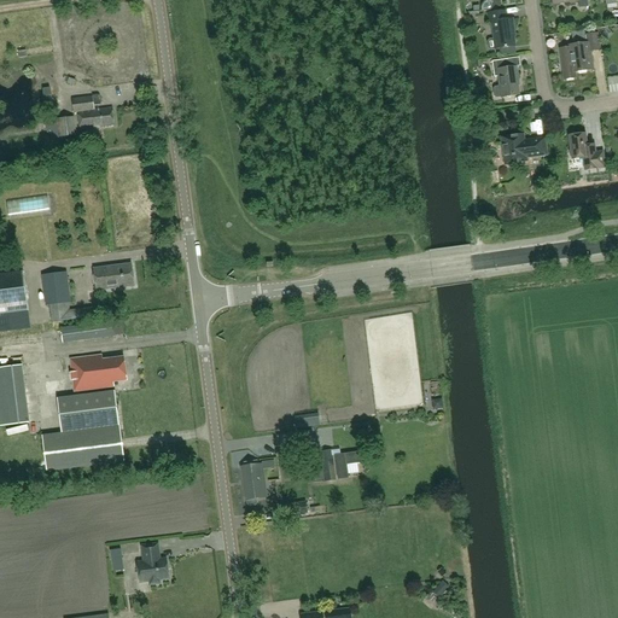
[(500,3),(500,0),(490,0),(488,1),(485,3),(483,6),(482,9),(482,11),(482,12),(495,10),(497,10),(499,7),(500,5),(500,3)]
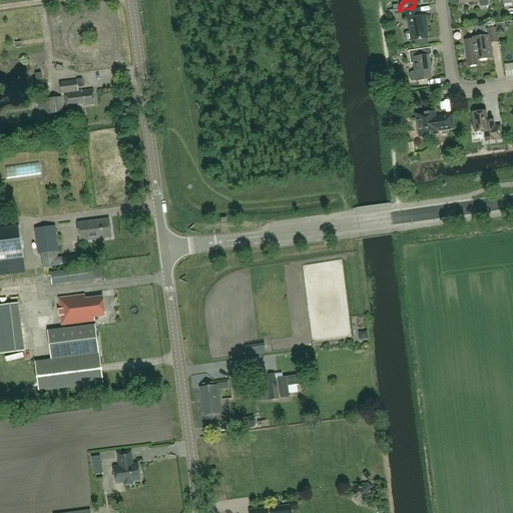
[(405,41),(408,42),(428,39),(427,27),(426,17),(421,17),(420,9),(405,11),(406,20),(409,19),(411,33),(406,33),(405,35),(405,41)]
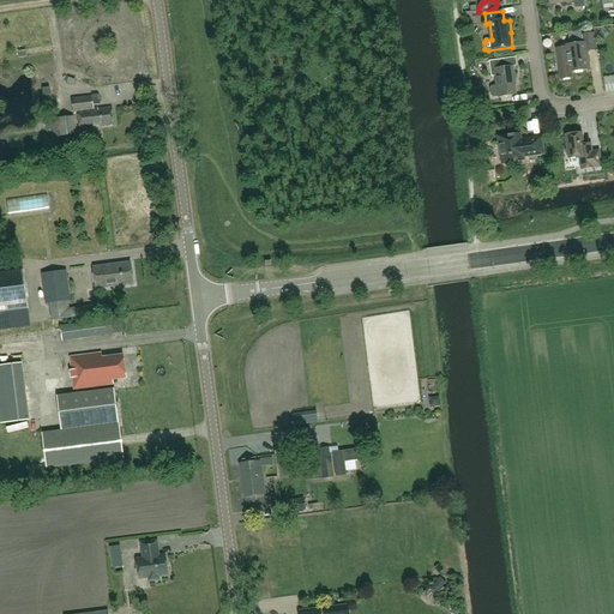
[(572,79),(572,73),(590,71),(588,53),(596,52),(594,34),(584,36),(582,37),(582,31),(569,34),(570,42),(584,40),(585,43),(565,47),(565,48),(558,49),(561,80),(572,79)]
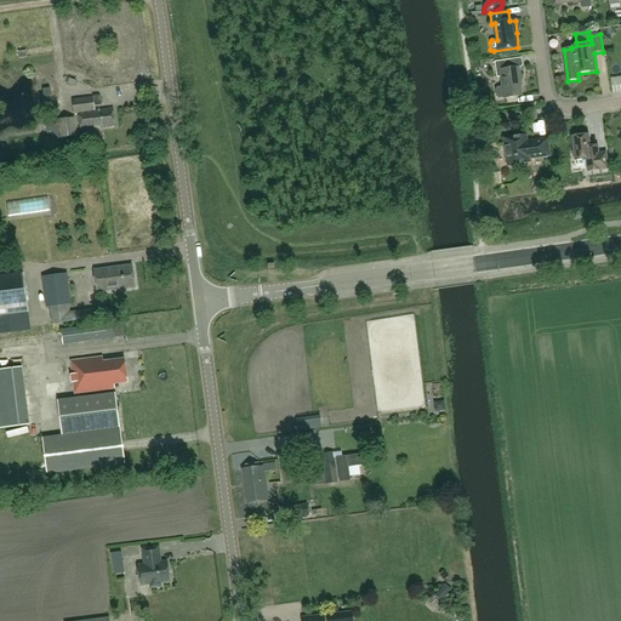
[(500,98),(505,97),(505,98),(523,96),(520,81),(522,80),(520,68),(513,69),(512,60),(496,62),(497,78),(501,78),(503,87),(499,89),(496,90),(497,97),(500,98)]
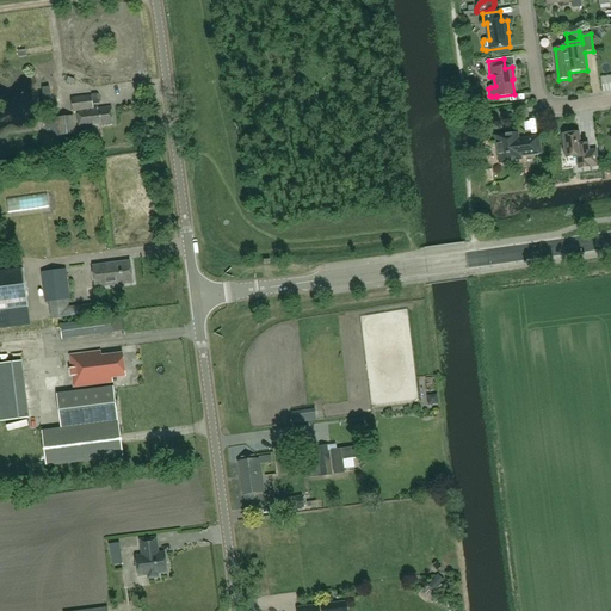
[(76,111),(79,128),(112,123),(111,106),(93,109),(93,104),(98,104),(99,102),(99,96),(97,94),(91,94),(91,96),(71,98),(73,111),(76,111)]
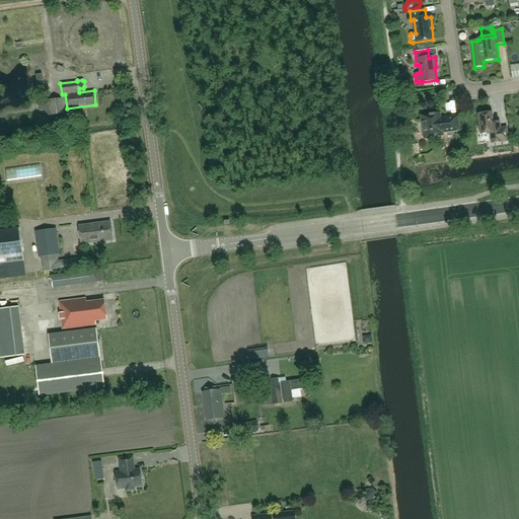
[(52,116),(64,114),(62,98),(54,99),(50,100),(52,116)]
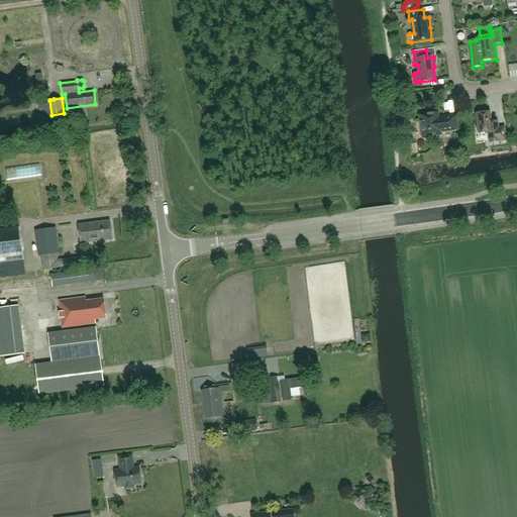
[(476,114),(479,133),(488,132),(489,143),(506,140),(504,126),(499,127),(498,121),(492,122),(490,112),(476,114)]
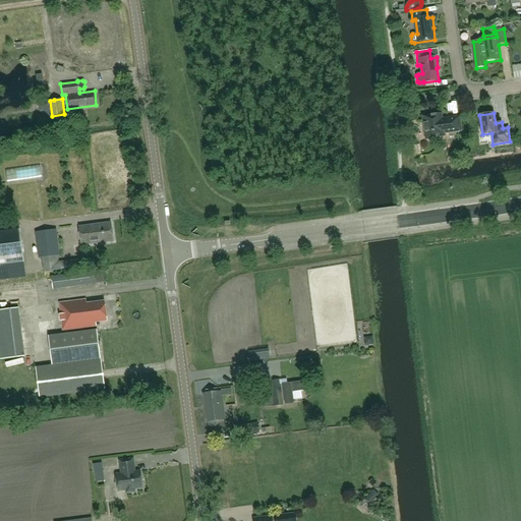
[(430,117),(423,118),(426,133),(432,132),(433,138),(445,136),(445,134),(462,131),(460,117),(448,119),(448,120),(443,121),(442,114),(430,116),(430,117)]
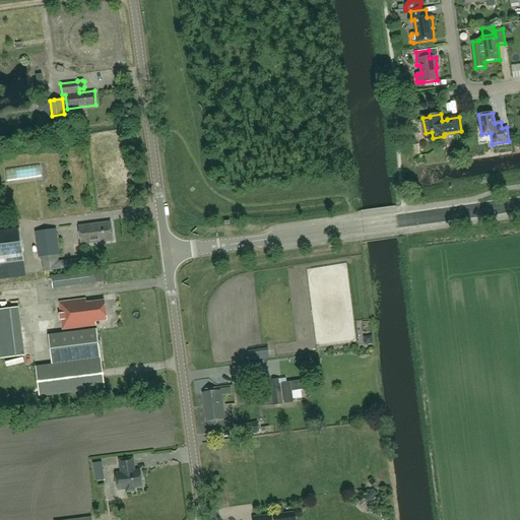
[(41,165),(6,170),(8,184),(43,179),(41,165)]
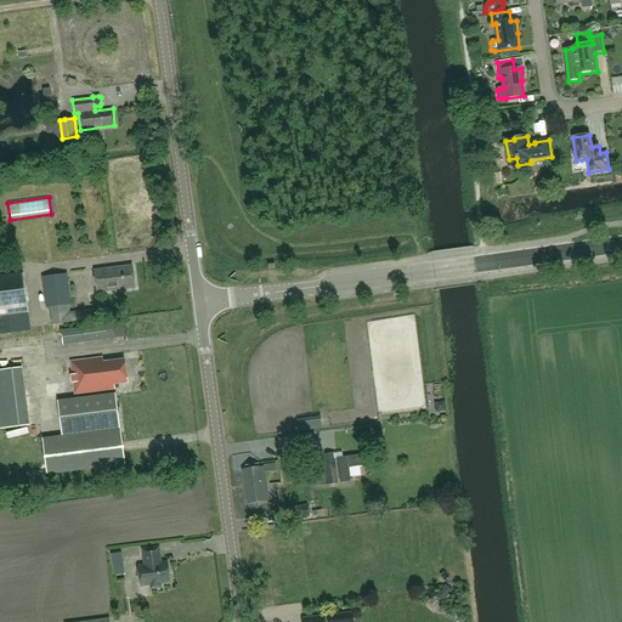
[(97,293),(135,288),(133,265),(95,270),(97,293)]
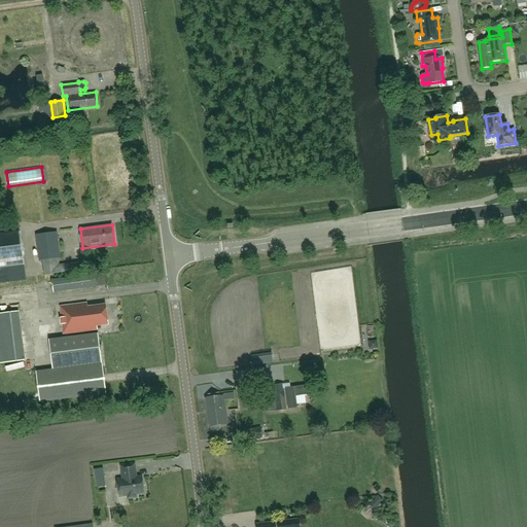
[(20,230),(0,232),(0,266),(24,262),(20,230)]
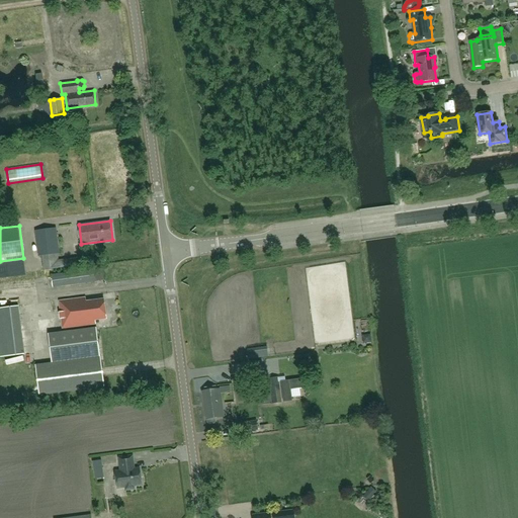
[(55,228),(36,231),(39,256),(58,254),(55,228)]
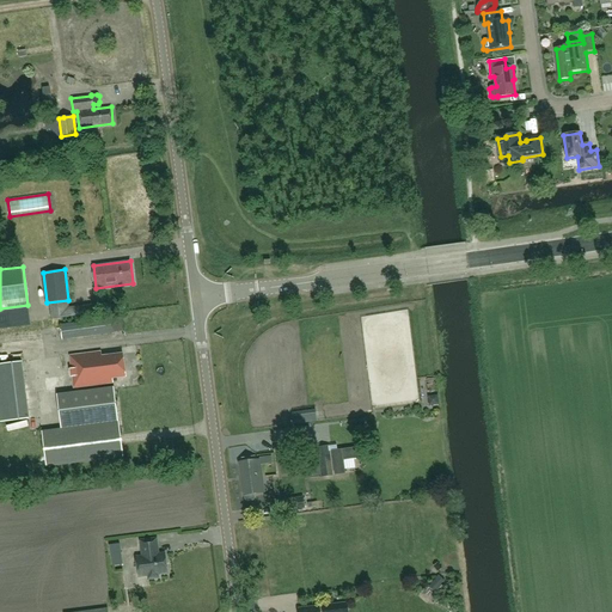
[(101,319),(60,325),(62,340),(114,332),(111,318),(101,319)]
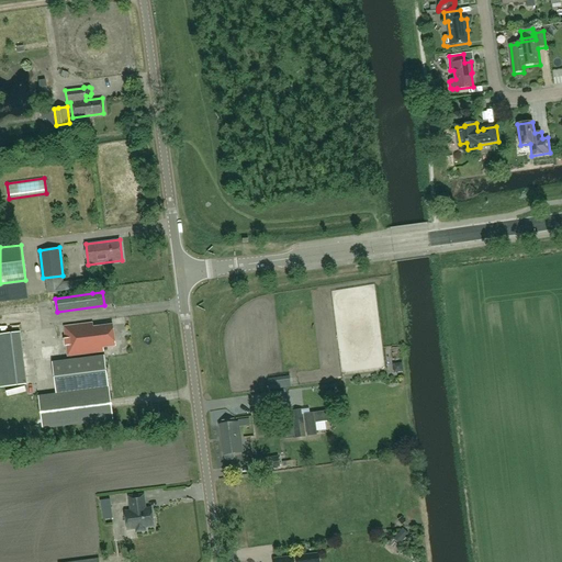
[(64,326),(67,356),(104,351),(103,347),(109,347),(115,346),(113,324),(93,327),(93,323),(64,326)]
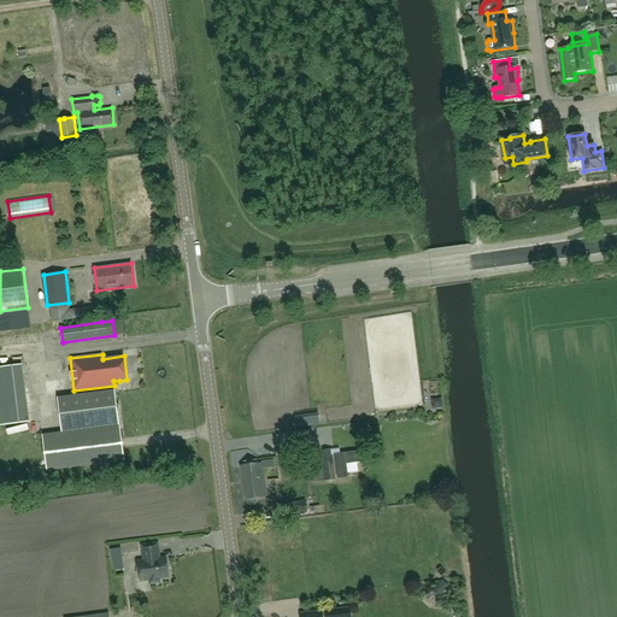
[(22,364),(0,366),(0,425),(29,422),(22,364)]
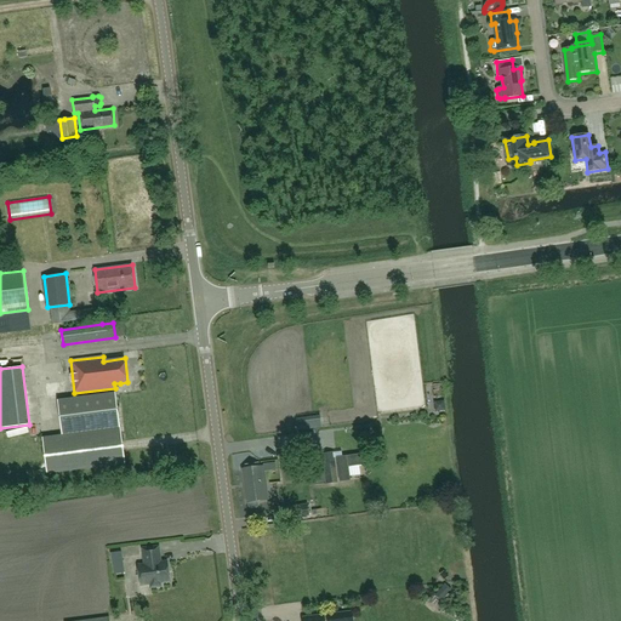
[(47,474),(125,463),(124,453),(115,393),(70,398),(57,400),(62,436),(43,438),(47,474)]
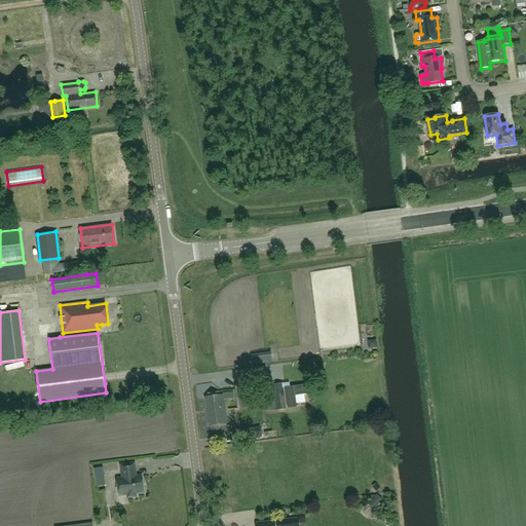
[(285,387),(288,409),(297,407),(295,396),(313,393),(312,384),(285,387)]
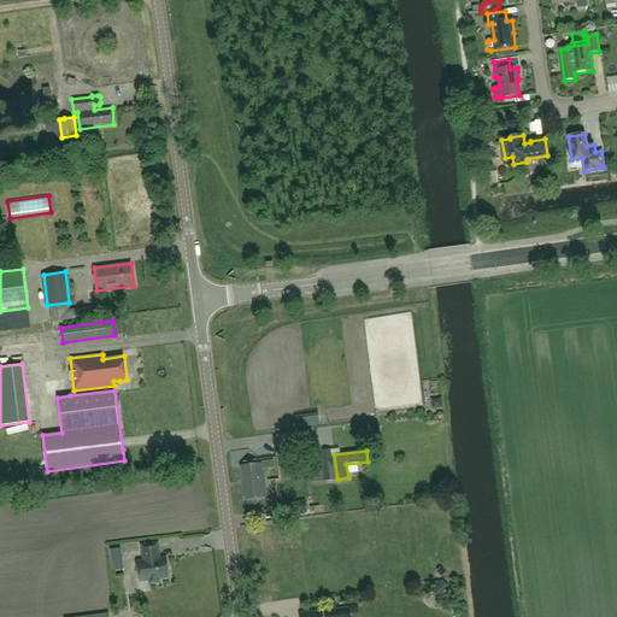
[(322,462),(324,481),(335,480),(333,460),(322,462)]
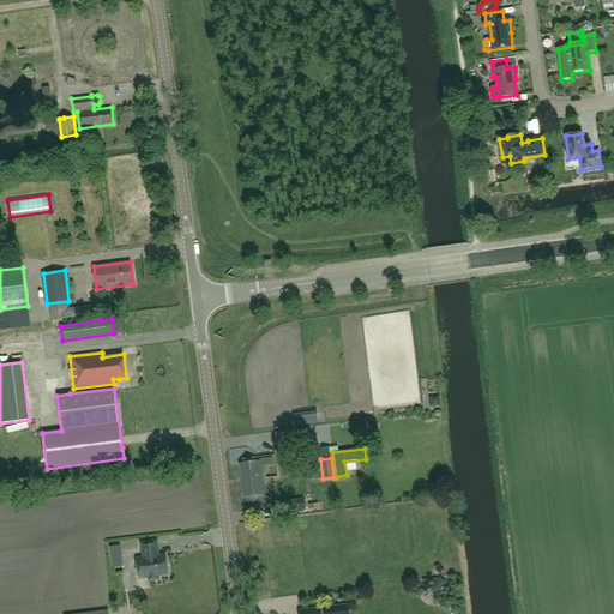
[(244,497),(245,497),(246,501),(247,503),(253,501),(256,500),(254,495),(265,494),(263,477),(260,461),(239,463),(244,497)]
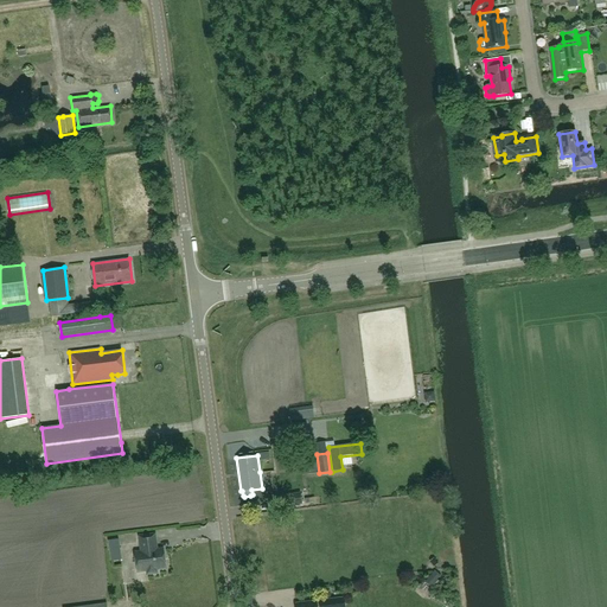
[(292,498),(274,500),(275,509),(302,505),(300,493),(291,494),(292,498)]
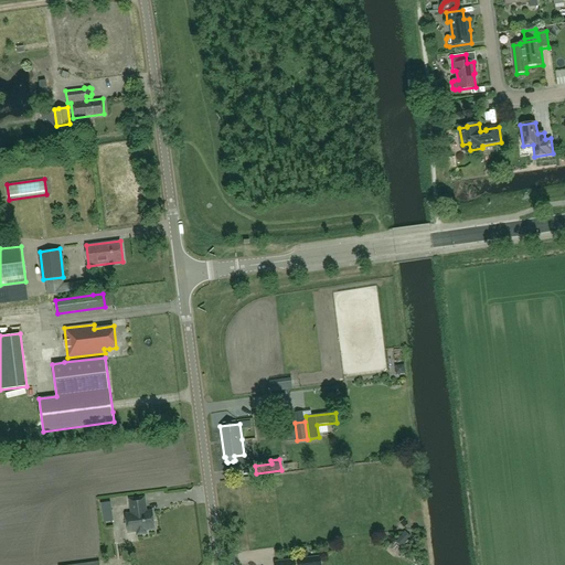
[(146,512),(144,498),(129,499),(131,514),(126,514),(128,532),(137,531),(137,534),(146,533),(145,530),(153,529),(151,511),(146,512)]
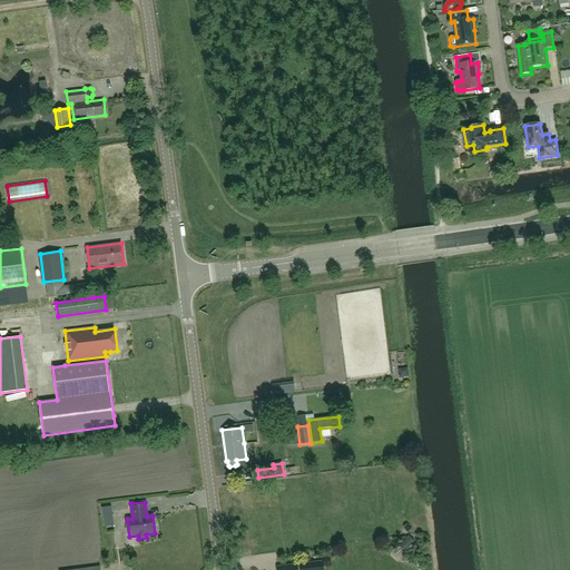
[(102,508),(104,518),(114,517),(111,507),(102,508)]
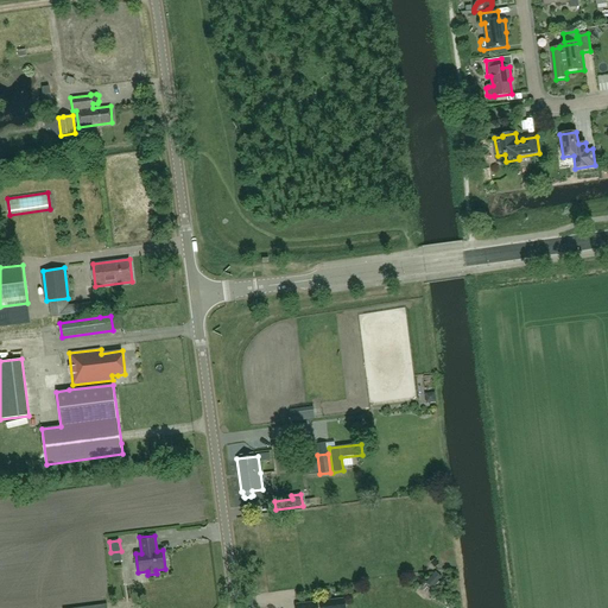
All buildings are outlined.
